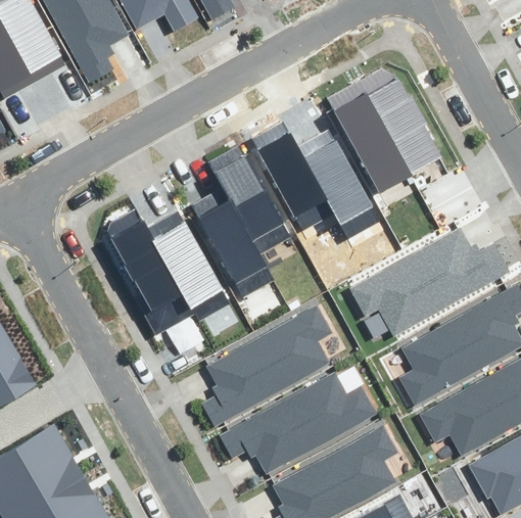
[(29,0),(0,0),(0,78),(4,85),(26,73),(22,66),(37,59),(41,65),(60,54),(29,0)]
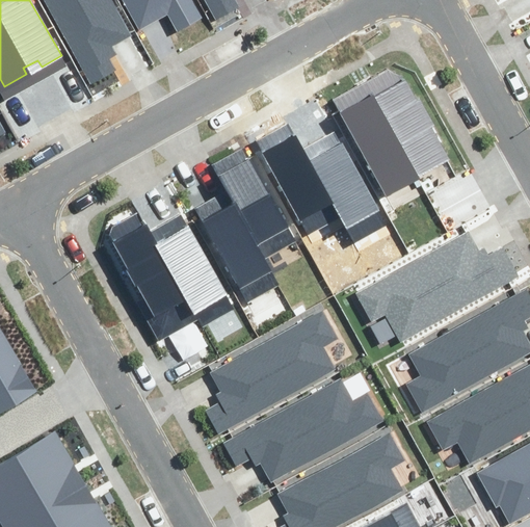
[(113,0),(48,0),(95,82),(117,70),(111,59),(118,55),(114,48),(134,36),(113,0)]
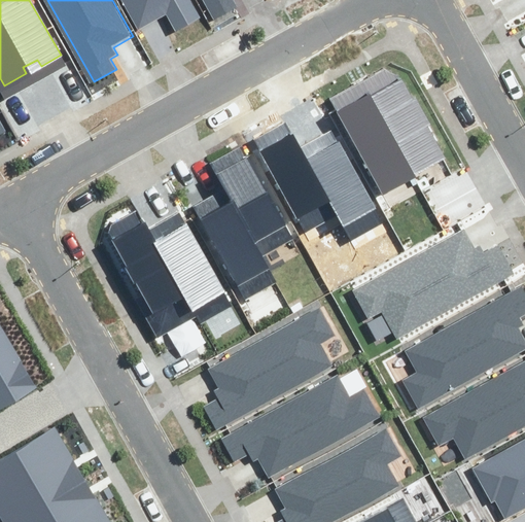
[(193,0),(126,0),(142,29),(168,15),(176,30),(202,15),(193,0)]
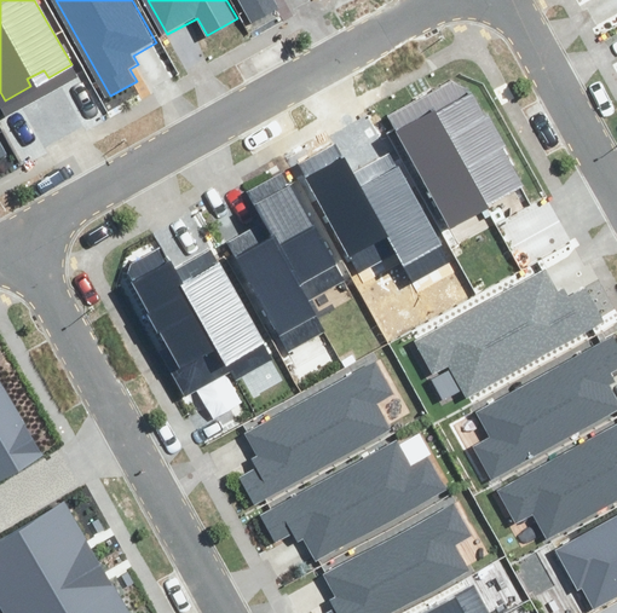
[(237,0),(248,19),(282,0),(237,0)]
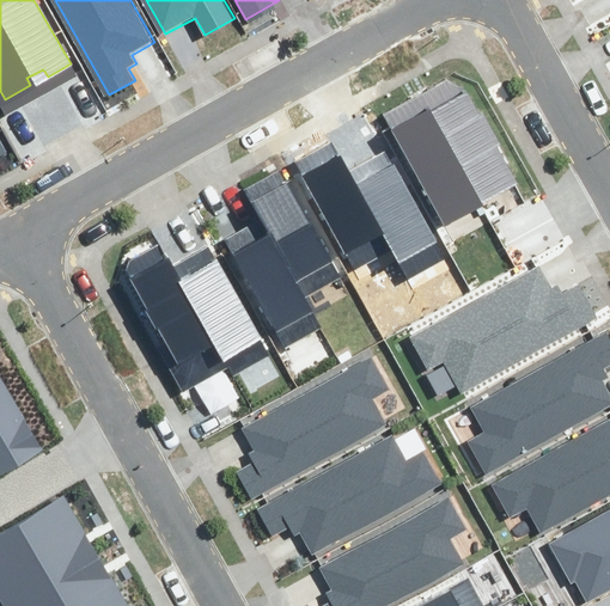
[(465,91),(391,132),(444,227),(518,187),(465,91)]
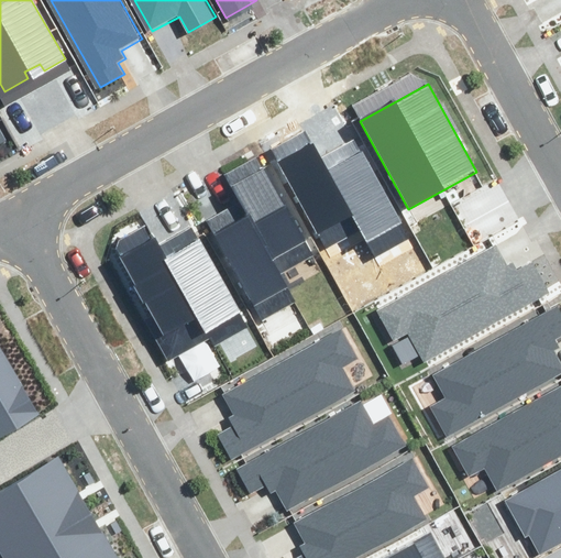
[(271,163),(320,250),(361,227),(325,163),(311,140),(271,163)]
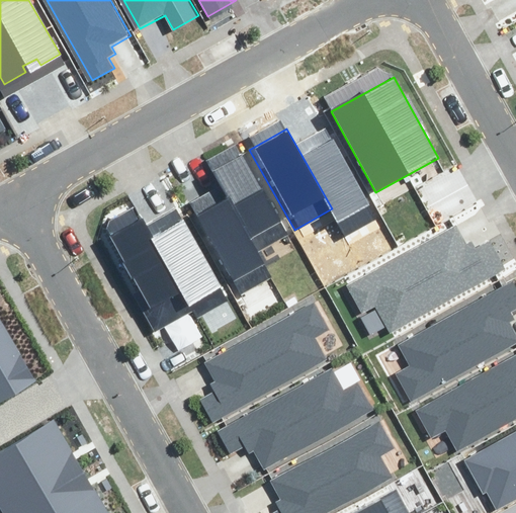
[(332,132),(298,150),(332,208),(347,235),(380,216),(332,132)]
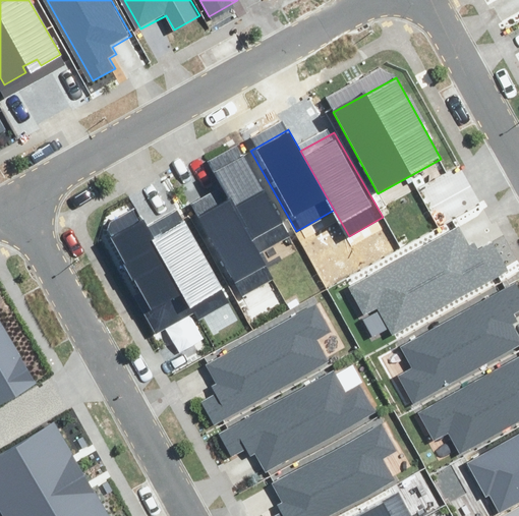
[(228,195),(262,253),(295,234),(246,150),(213,168),(228,195)]
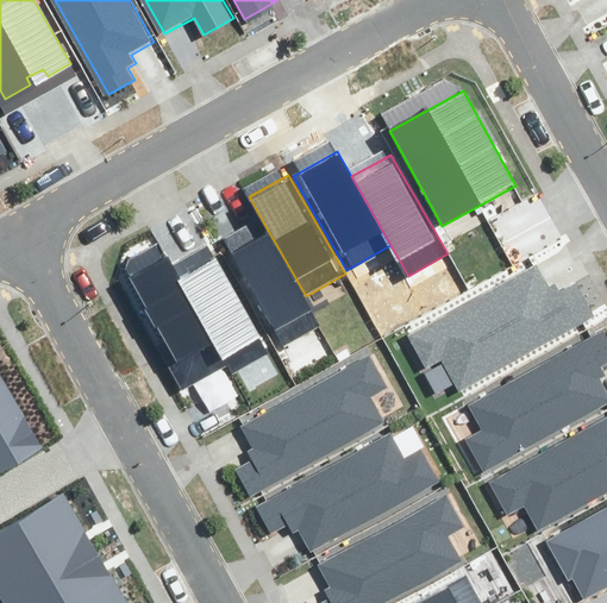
[(267,228),(223,253),(277,346),(320,321),(306,296),(267,228)]
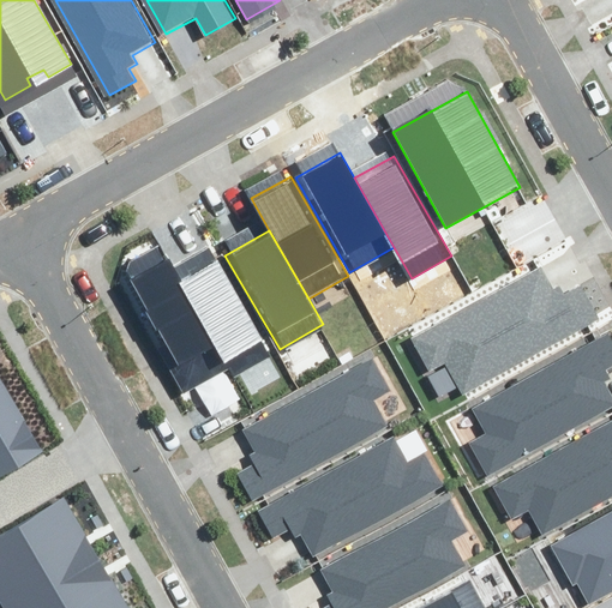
[(168,260),(137,278),(185,360),(216,342),(238,377),(273,356),(217,260),(181,282),(168,260)]
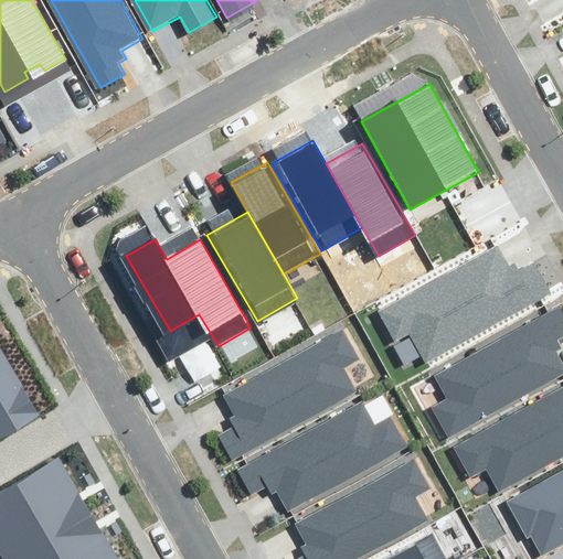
[(479,254),(365,318),(384,352),(403,341),(412,357),(534,288),(517,258),(490,272),(479,254)]
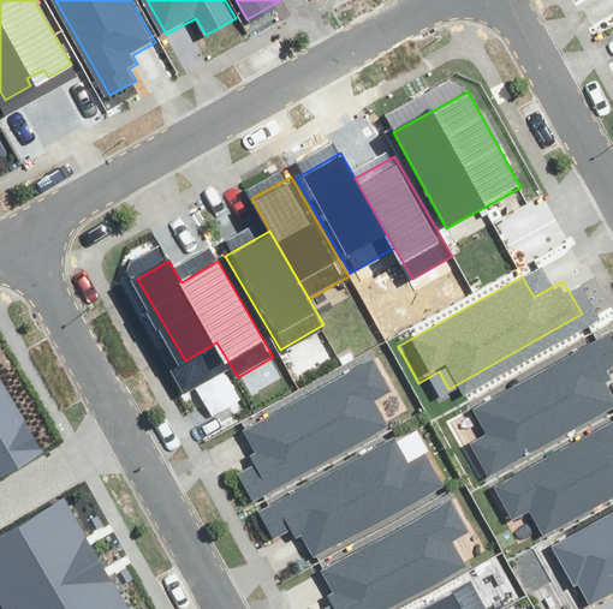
[(464,430),(484,466),(608,398),(596,376),(612,366),(612,335),(607,327),(474,401),(483,418),(464,430)]
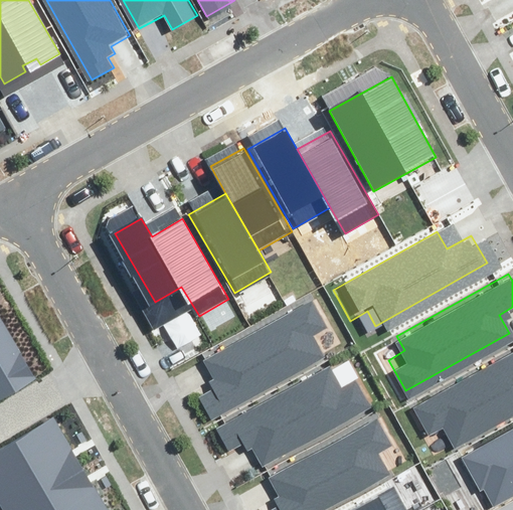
[(190,382),(207,413),(311,355),(301,337),(326,324),(310,296),(198,358),(206,373),(190,382)]
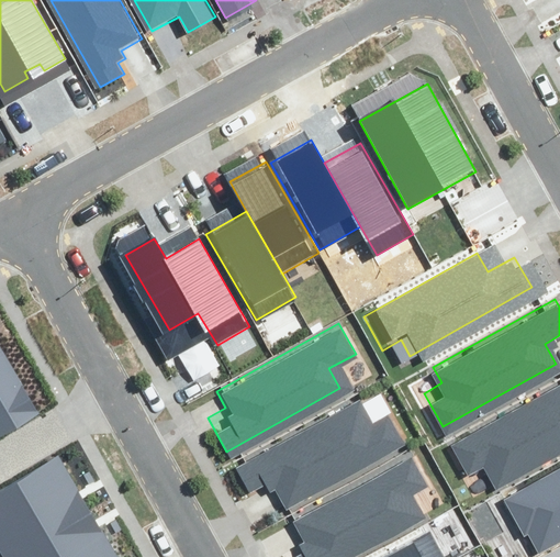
[(0,437),(42,414),(0,342),(0,437)]
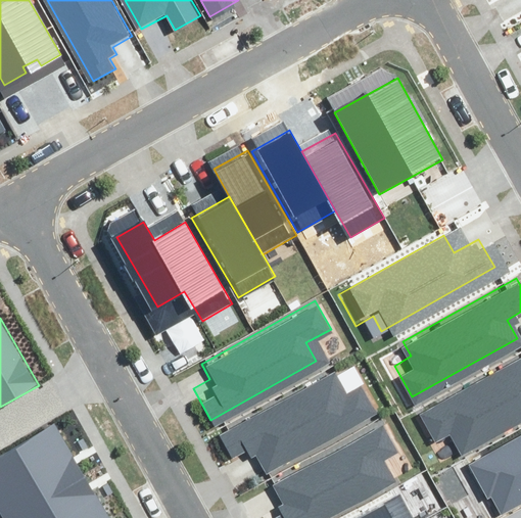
[(520,362),(415,421),(432,453),(450,443),(458,458),(520,421),(520,362)]
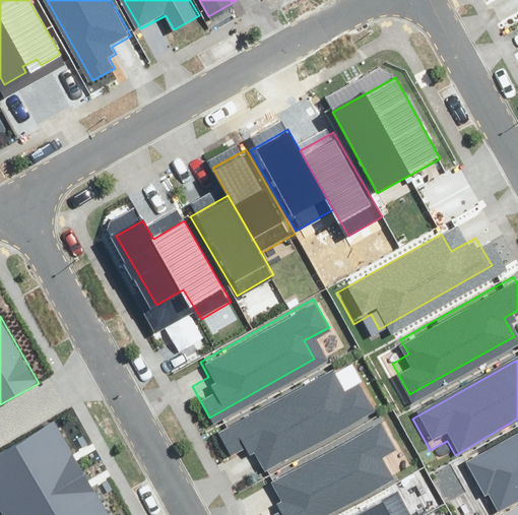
[(317,372),(212,431),(230,462),(247,453),(255,467),(368,404),(351,376),(326,390),(317,372)]
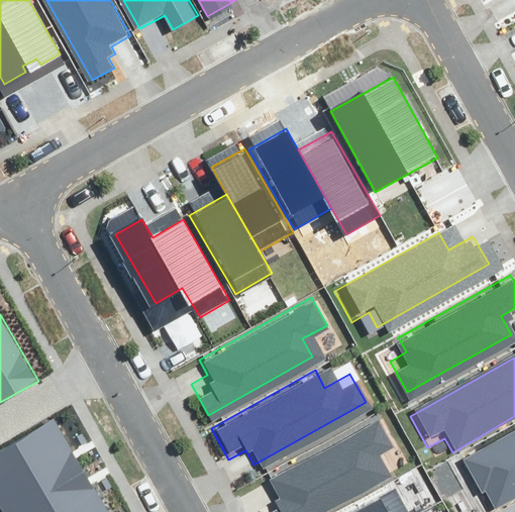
[(255,504),(260,511),(314,511),(377,477),(367,459),(392,445),(376,417),(264,481),(272,495),(255,504)]
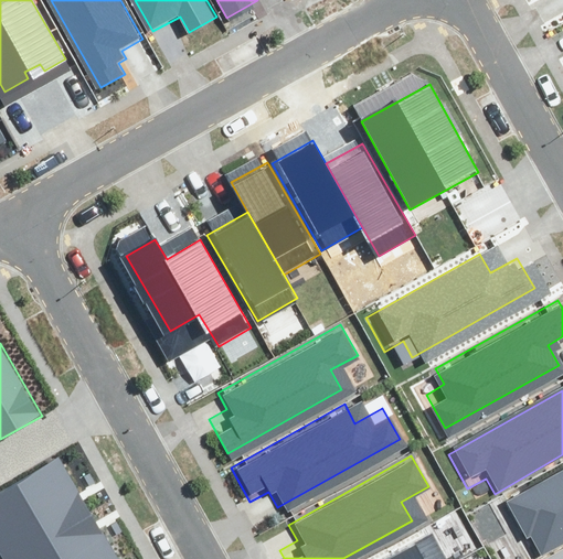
[(92,511),(59,457),(0,491),(0,550),(4,558),(12,558),(92,511)]
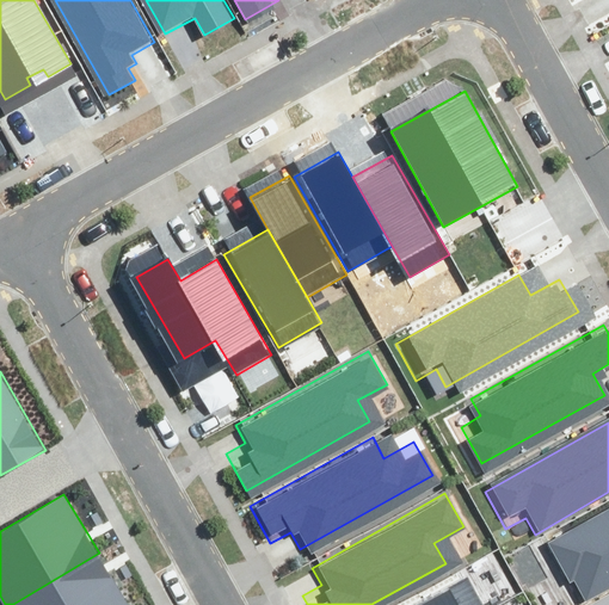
[(608,507),(547,544),(579,600),(608,582),(608,507)]
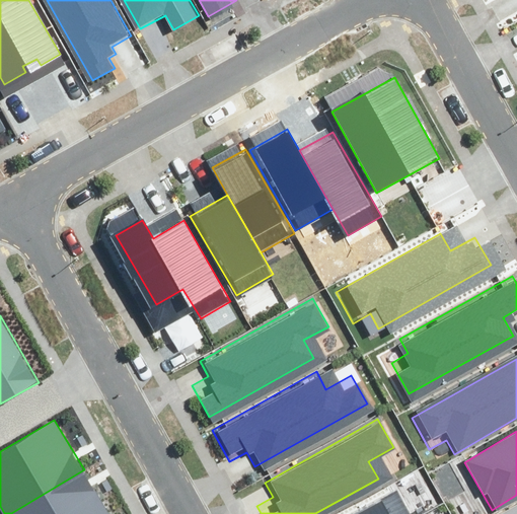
[(111,513),(84,469),(11,513),(111,513)]
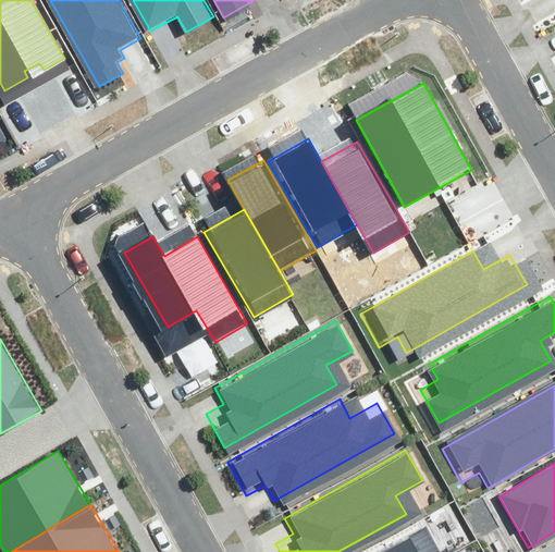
[(430,551),(418,531),(381,551),(430,551)]
